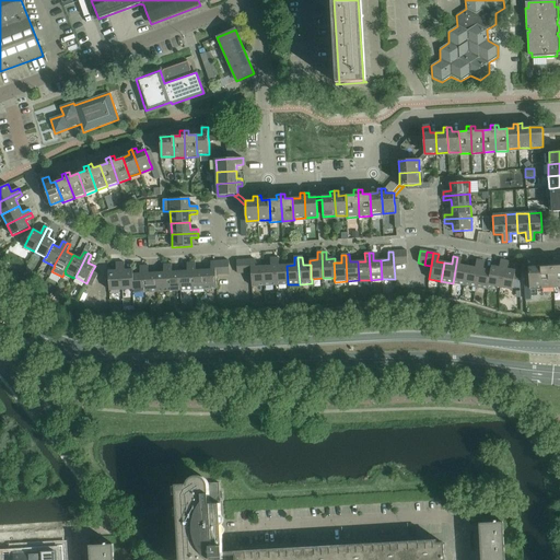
[(457,257),(453,283),(464,286),(468,267),(461,266),(462,258),(457,257)]
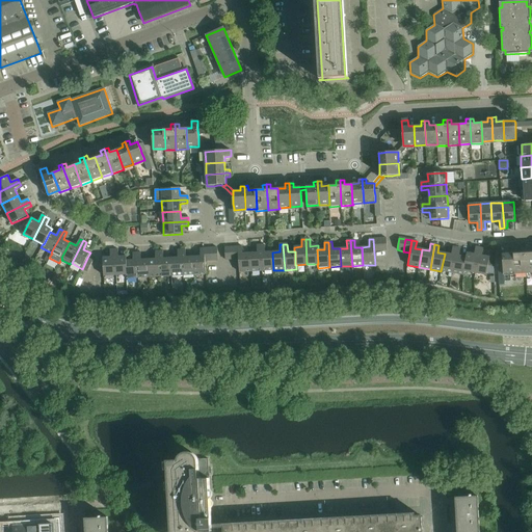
[(257,254),(250,254),(251,271),(262,271),(261,245),(257,245),(257,254)]
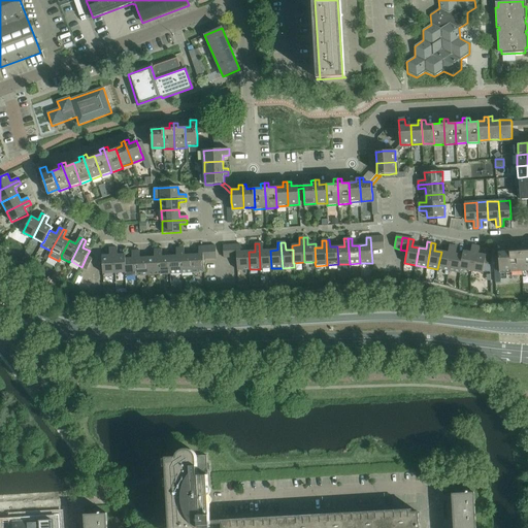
[(263,243),(259,243),(260,269),(271,268),(270,251),(263,251),(263,243)]
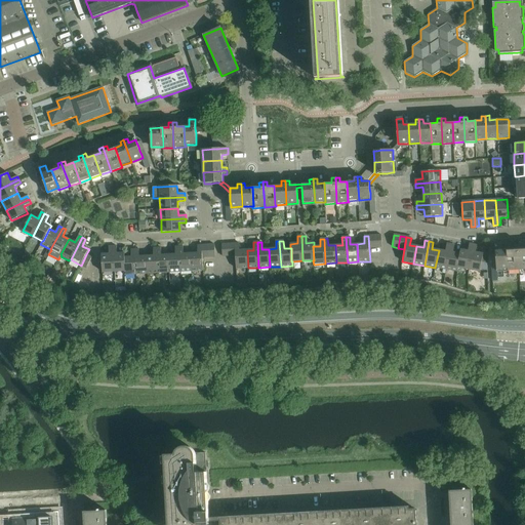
[(239,243),(235,243),(236,255),(236,269),(248,268),(247,250),(240,250),(239,243)]
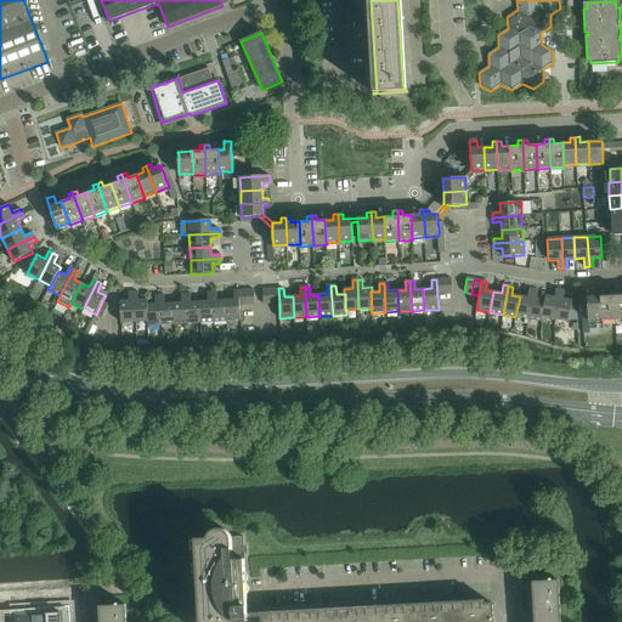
[(520,297),(515,317),(529,320),(533,290),(530,289),(527,298),(520,297)]
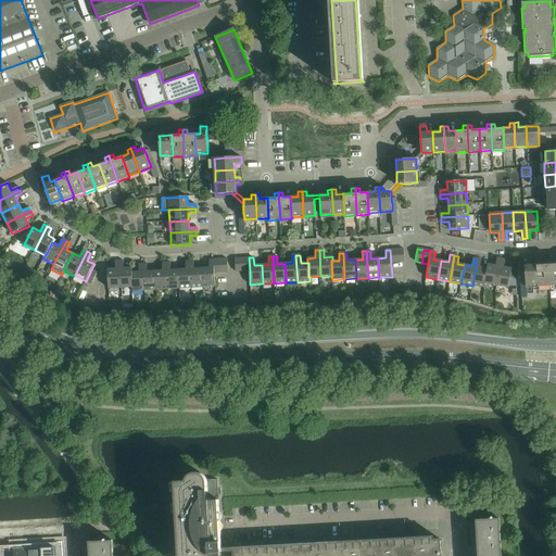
[(484,283),(485,283),(496,286),(501,260),(497,258),(495,266),(488,265),(487,269),(488,269),(484,283)]
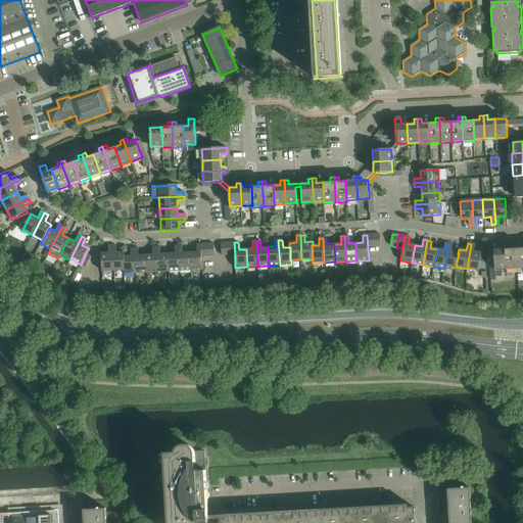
[(493,243),(493,252),(493,257),(494,263),(494,267),(494,270),(495,270),(506,270),(505,248),(500,249),(500,243),(493,243)]
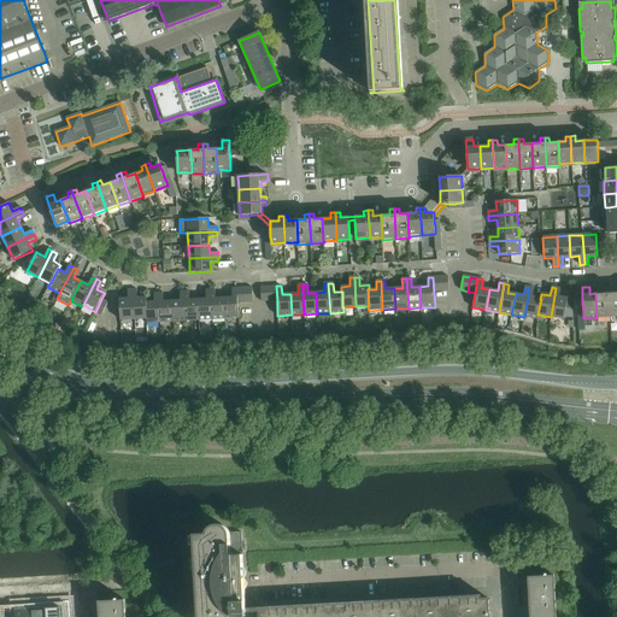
[(233,298),(224,298),(225,319),(239,318),(238,303),(246,303),(245,288),(231,289),(233,298)]
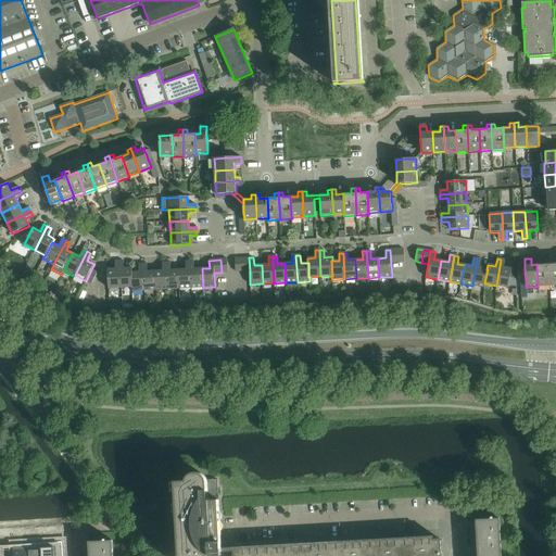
[(477,260),(472,286),(484,288),(485,283),(484,283),(488,269),(487,269),(480,267),(481,260),(477,260)]
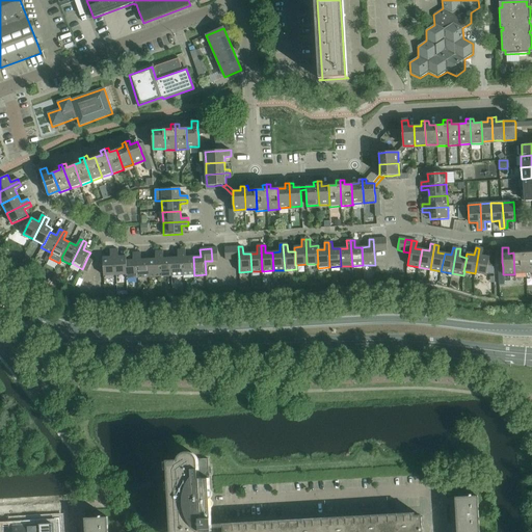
[(479,248),(475,273),(486,275),(486,273),(488,266),(489,258),(482,256),(483,248),(479,248)]
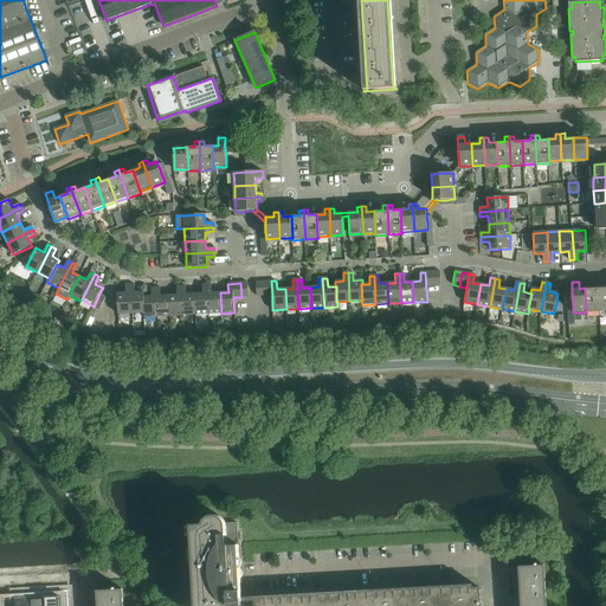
[(593,288),(585,288),(586,313),(586,316),(599,316),(598,283),(593,283),(593,288)]
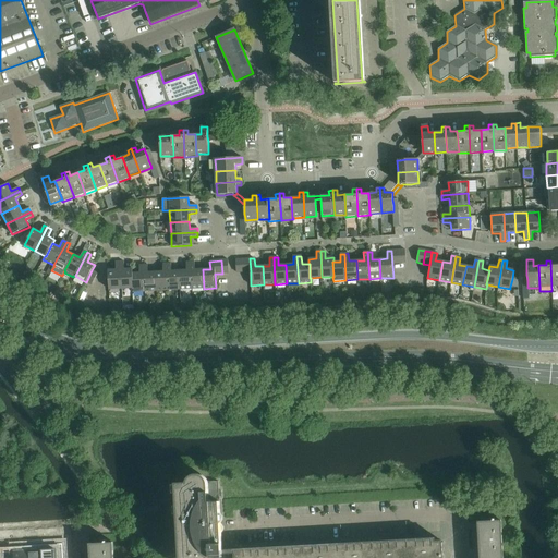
[(121,289),(120,262),(116,262),(116,270),(108,270),(109,290),(121,289)]
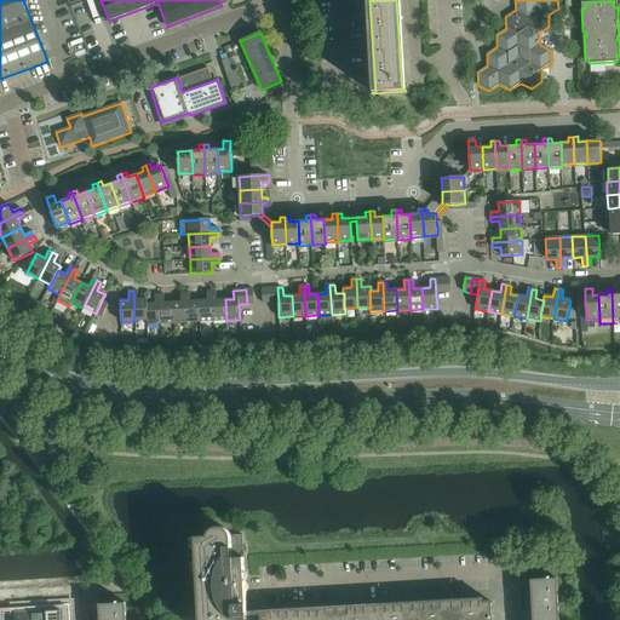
[(138,291),(133,291),(135,321),(147,320),(148,320),(147,304),(148,304),(147,299),(138,299),(138,291)]
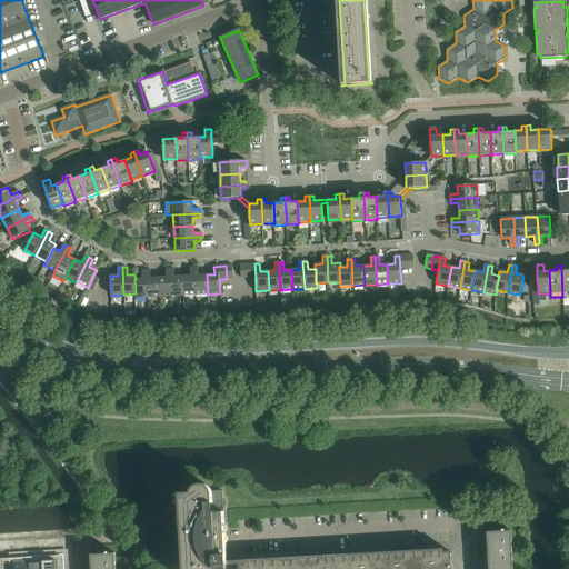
[(190,276),(182,276),(183,296),(196,295),(195,267),(190,268),(190,276)]
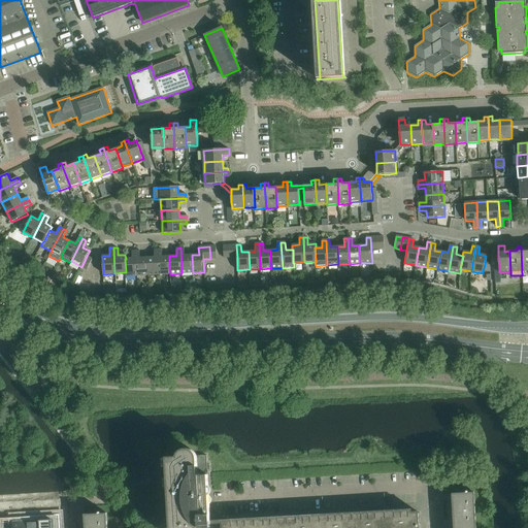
[(185,248),(180,248),(182,273),(193,273),(192,255),(185,255),(185,248)]
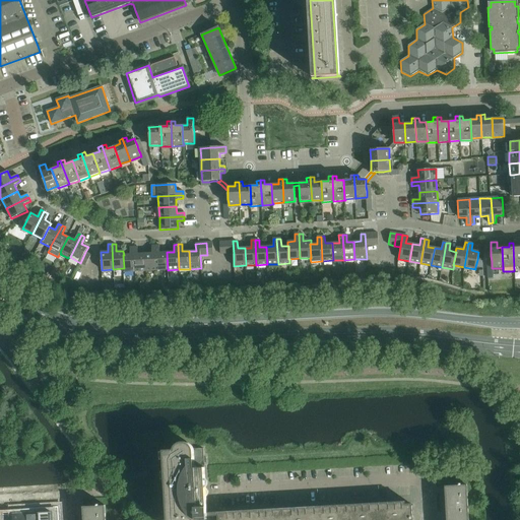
[(152,253),(145,254),(146,271),(157,270),(155,246),(151,246),(152,253)]
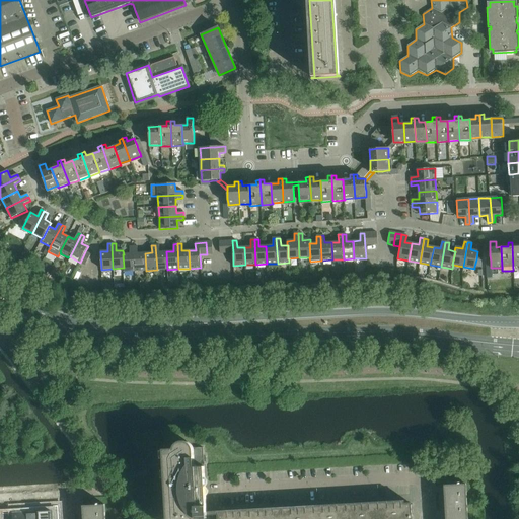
[(159,245),(155,245),(157,270),(167,270),(166,251),(159,252),(159,245)]
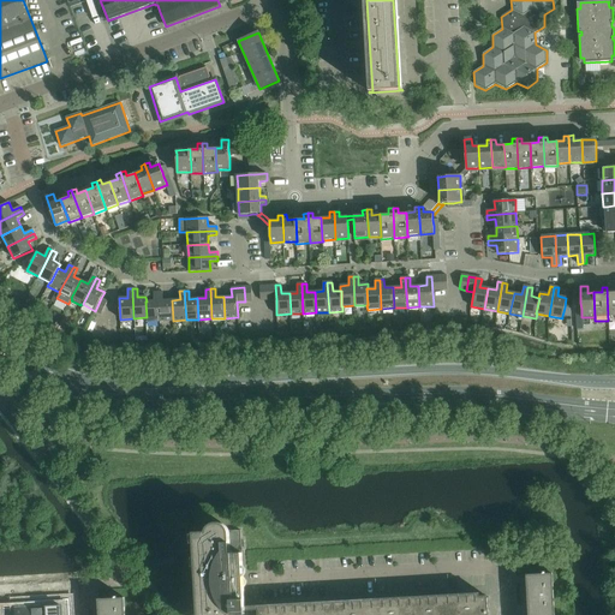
[(147,317),(145,317),(147,322),(160,322),(159,292),(154,292),(154,300),(147,302),(145,302),(147,317)]
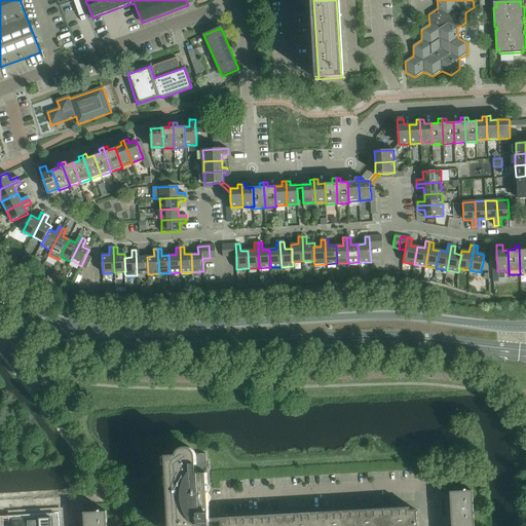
[(139,250),(136,250),(137,275),(148,274),(147,257),(140,257),(139,250)]
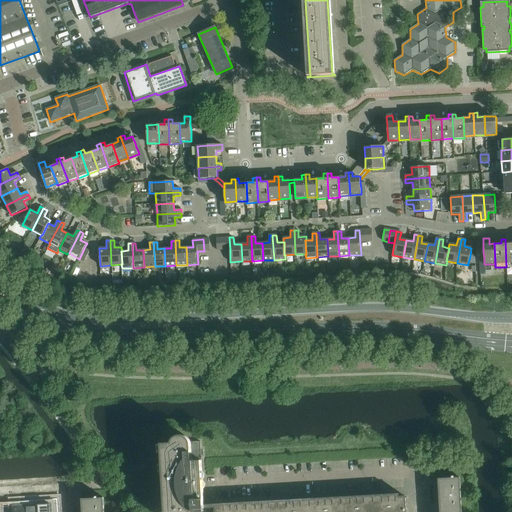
[(84,248),(79,259),(84,261),(90,251),(84,248)]
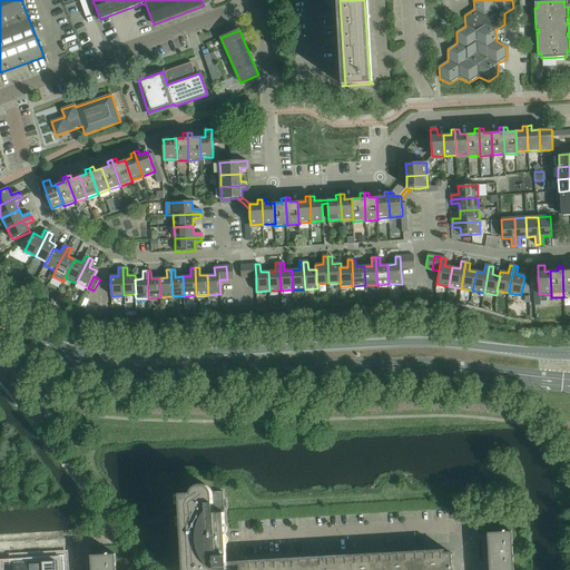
[(56,302),(53,306),(61,311),(65,306),(56,302)]
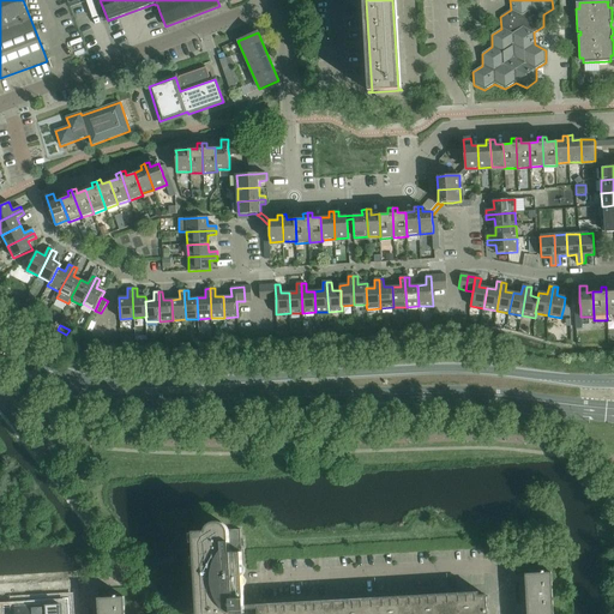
[(228,530),(228,529),(227,528),(227,527),(226,525),(224,525),(223,524),(222,523),(221,523),(220,522),(217,522),(216,522),(214,522),(214,523),(212,523),(210,524),(209,525),(208,527),(206,528),(206,529),(205,530),(205,531),(197,531),(197,533),(193,533),(197,613),(488,613),(489,613),(487,613),(486,596),(258,609),(245,609),(245,607),(240,530),(236,530),(228,530)]
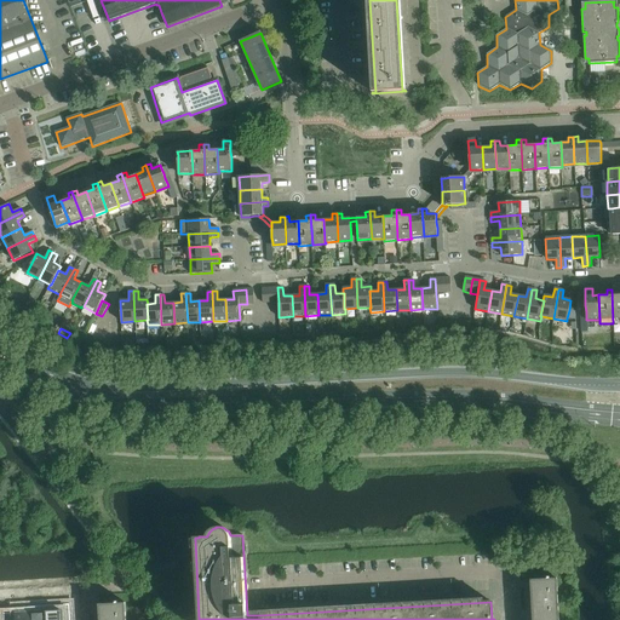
[(530,580),(532,619),(558,619),(556,579),(549,579),(549,577),(546,577),(546,579),(530,580)]
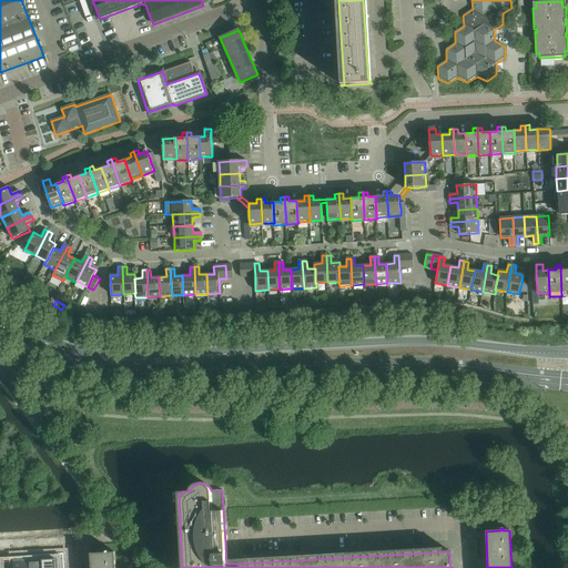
[(91,554),(91,567),(115,567),(114,553),(108,553),(108,551),(105,551),(105,554),(91,554)]
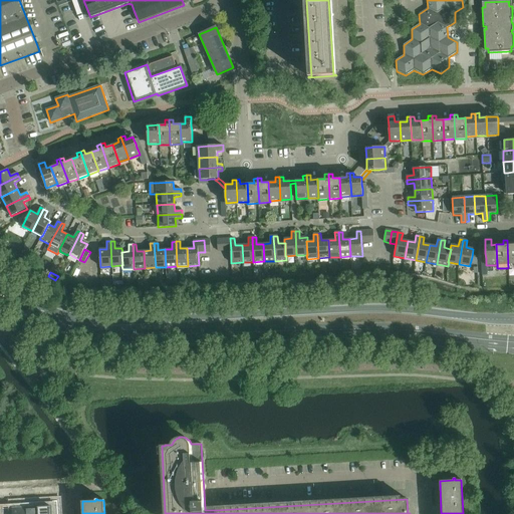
[(58,513),(57,501),(38,502),(39,513),(58,513)]
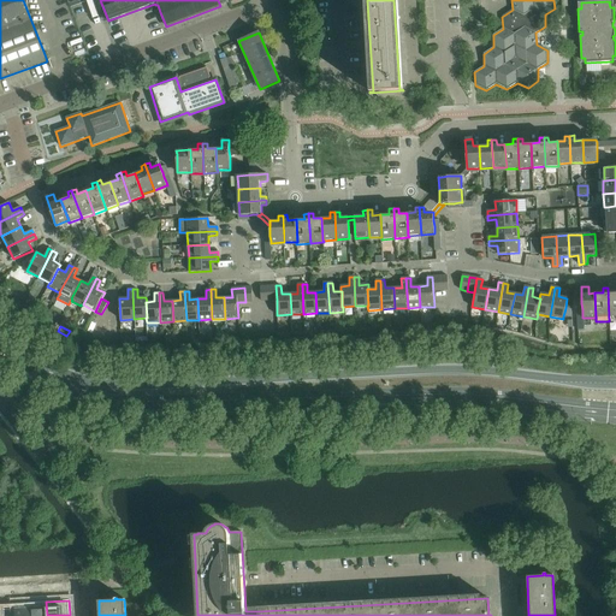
[(47,615),(46,602),(30,603),(30,615),(47,615)]
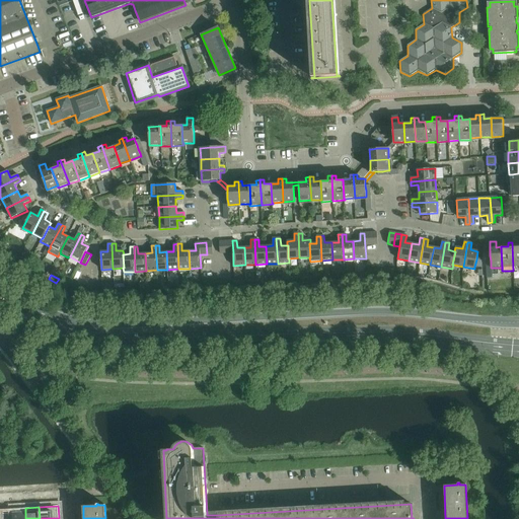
[(13,513),(6,514),(6,518),(25,518),(25,508),(13,508),(13,513)]
